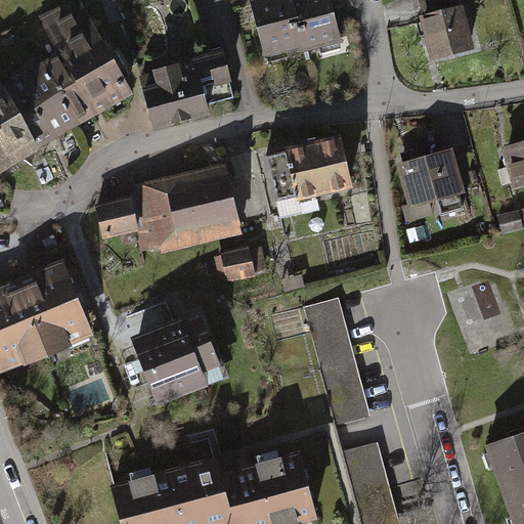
[(0,169),(135,90),(81,0),(75,0),(42,19),(60,50),(4,83),(0,77),(0,169)]
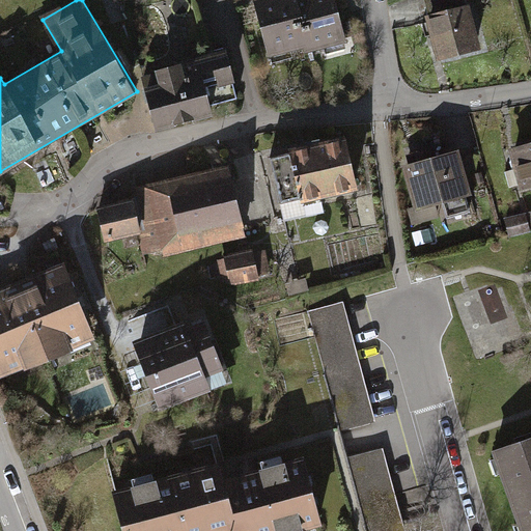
[(268,61),(304,53),(291,0),(264,0),(255,2),(268,61)]
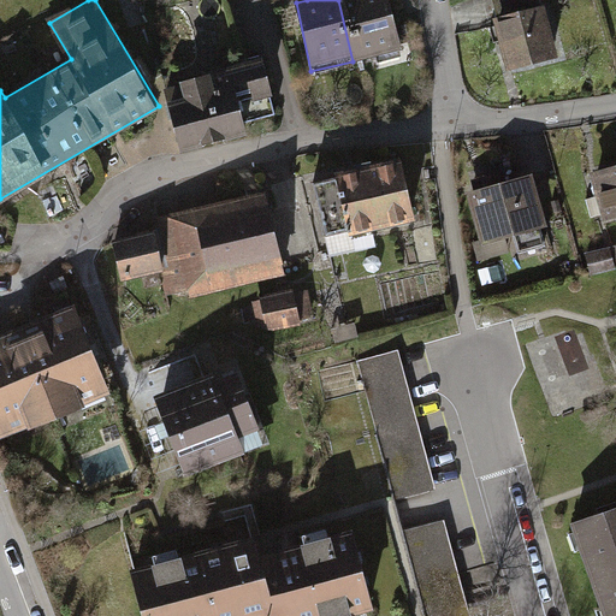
[(383,0),(338,0),(353,61),(395,52),(383,0)]
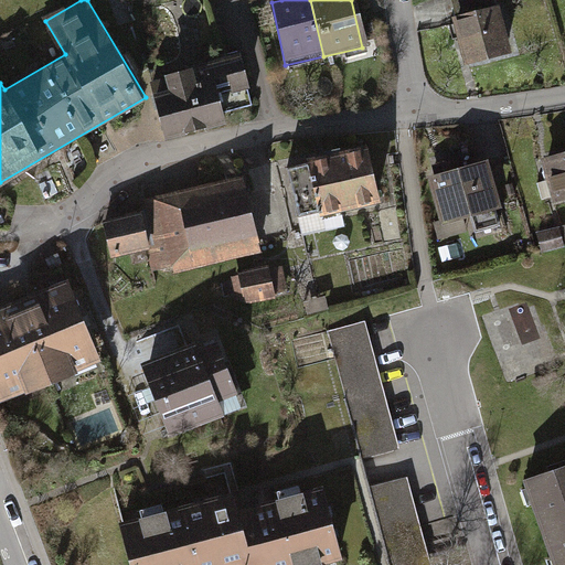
[(499,11),(455,23),(467,65),(511,53),(499,11)]
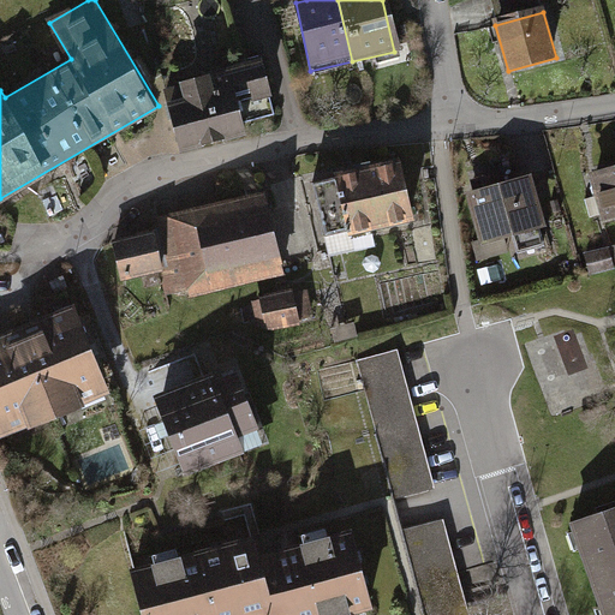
[(227,75),(168,90),(184,145),(242,130),(227,75)]
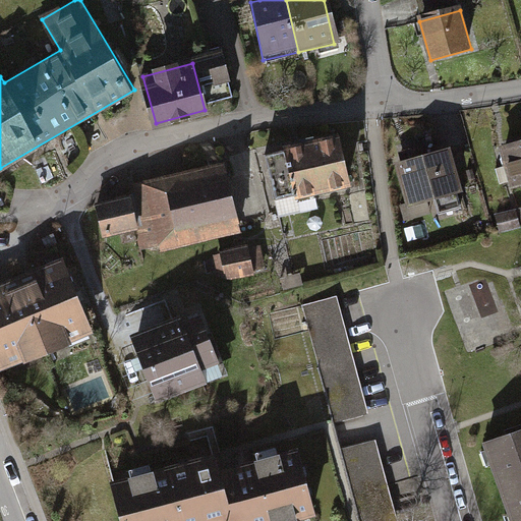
[(266,154),(277,198),(348,181),(337,136),(266,154)]
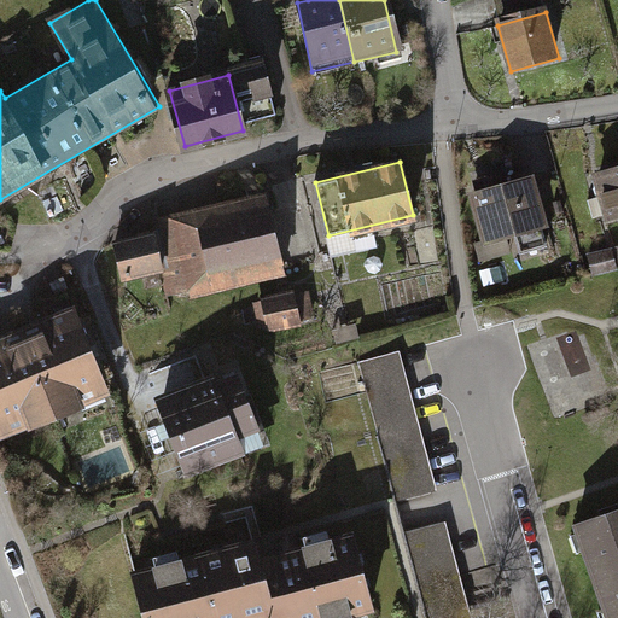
[(496,198),(509,248),(584,228),(571,179),(496,198)]
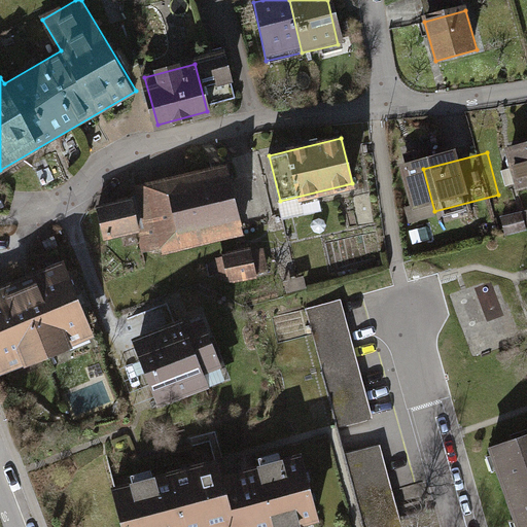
[(222,165),(97,197),(108,238),(154,226),(161,249),(239,230),(222,165)]
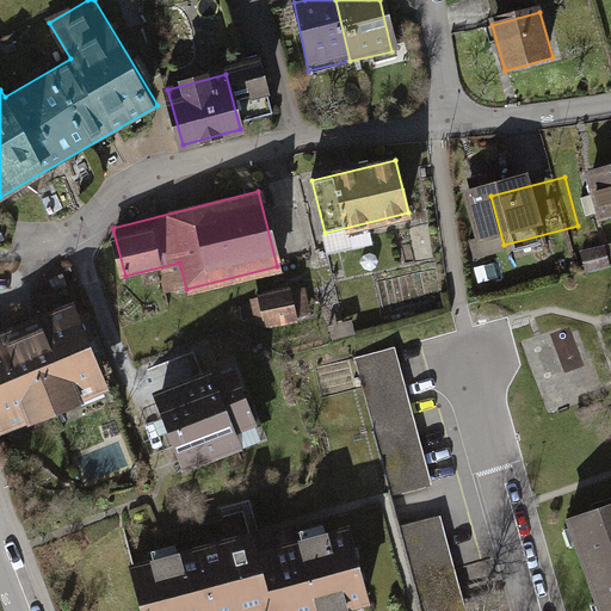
[(295,287),(260,295),(267,327),(303,319),(295,287)]
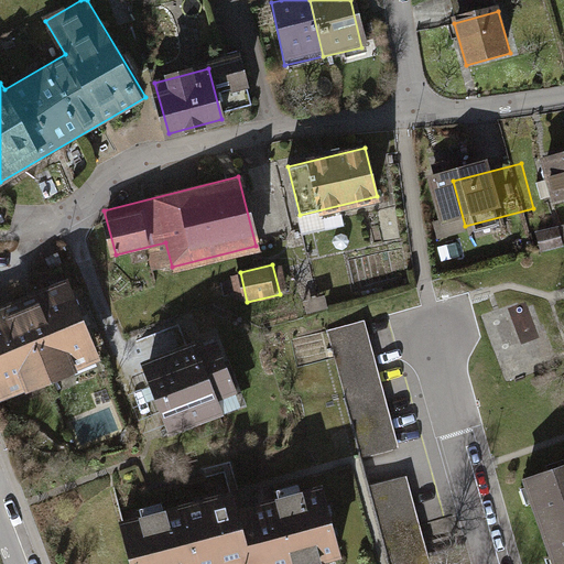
[(23,305),(54,386),(102,367),(72,286),(23,305)]
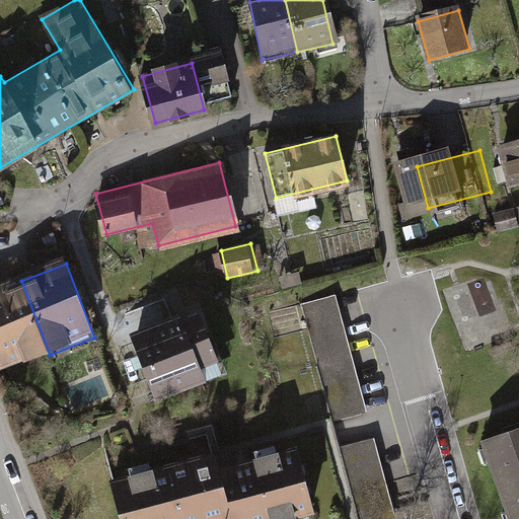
[(457,320),(498,311),(491,278),(450,287),(457,320)]
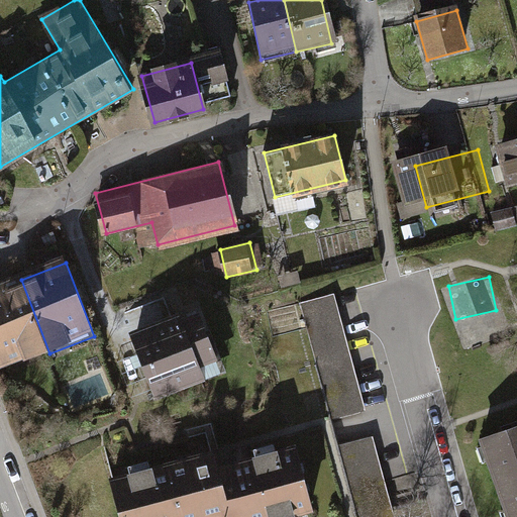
[(0,359),(4,371),(49,353),(21,280),(0,288),(0,359)]
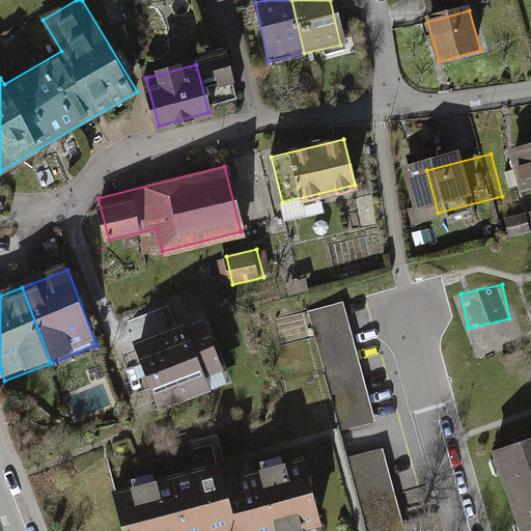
[(343,303),(309,312),(341,431),(375,422),(343,303)]
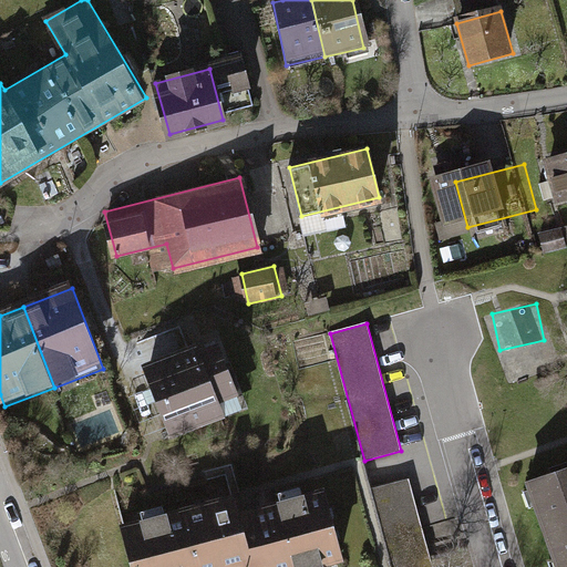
[(222,340),(153,367),(177,434),(247,409),(222,340)]
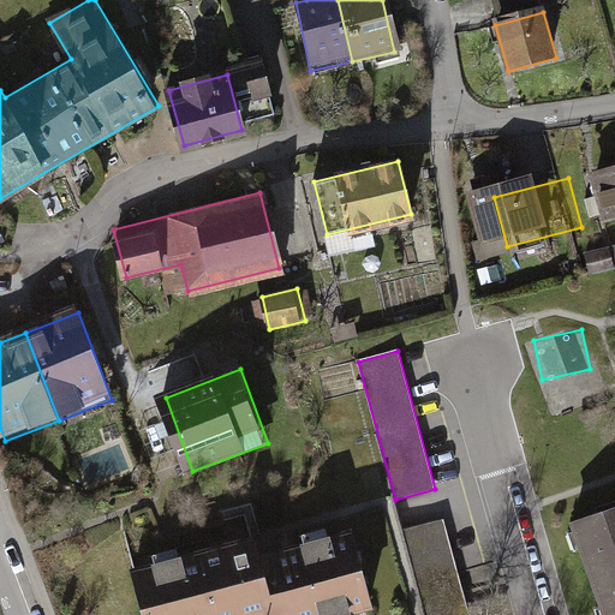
[(469,614),(445,519),(404,530),(424,614),(469,614)]
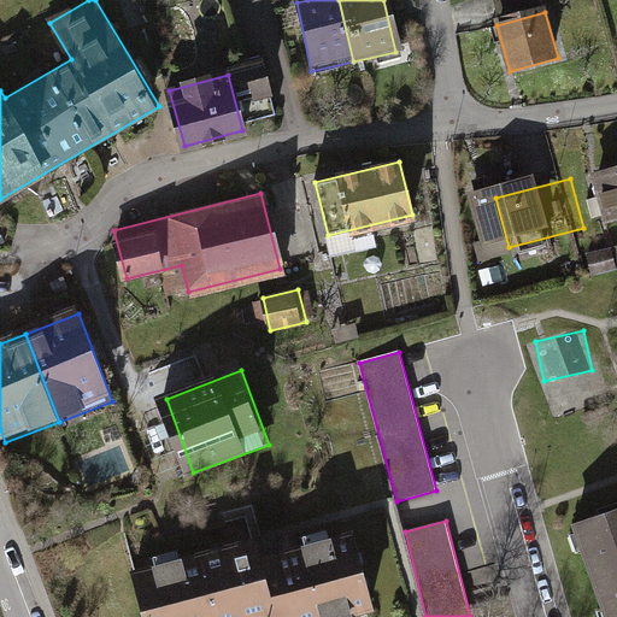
[(616,616),(616,521),(586,532),(612,616),(616,616)]
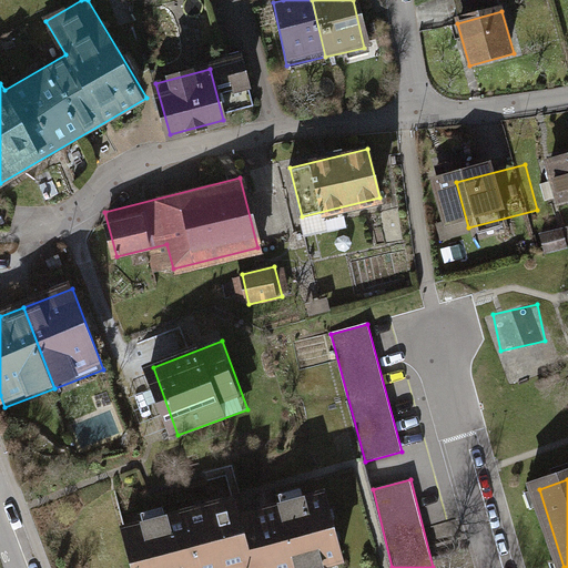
[(332,567),(342,566),(324,492),(233,515),(246,567),(332,567)]
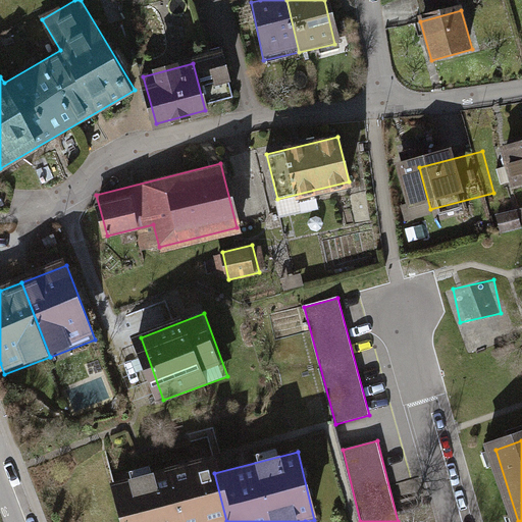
[(211,460),(109,485),(118,521),(226,521),(214,473),(211,460)]
